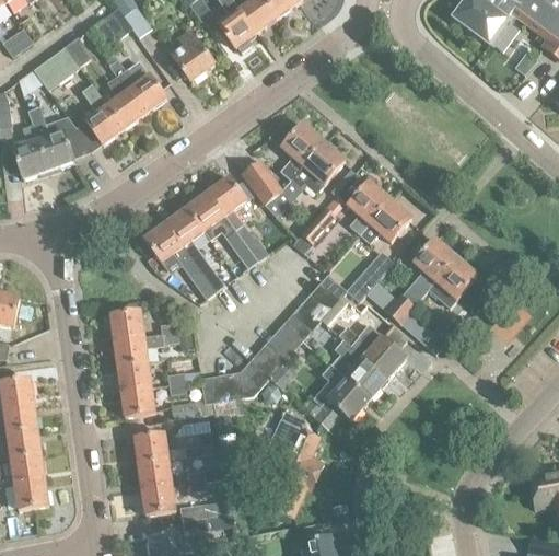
[(113,0),(125,15),(137,7),(131,0),(113,0)]
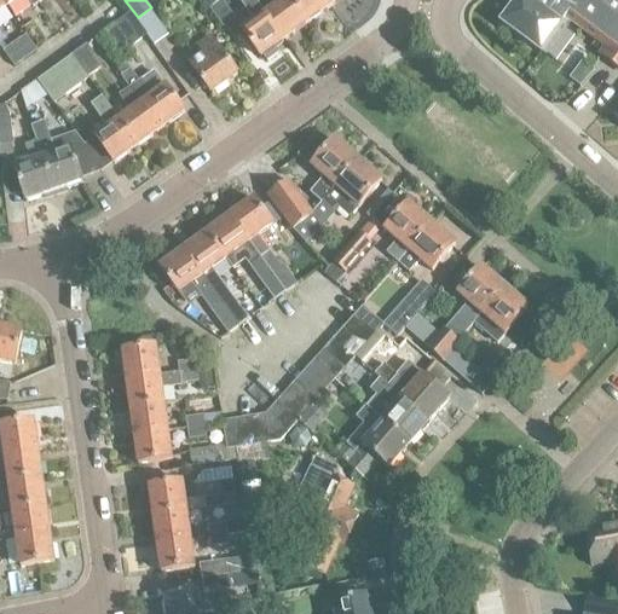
[(254,19),(253,21),(242,29),(259,53),(261,52),(261,51),(266,57),(277,48),(273,42),(281,38),(283,35),(256,0),(244,0),(242,3),(254,19)]
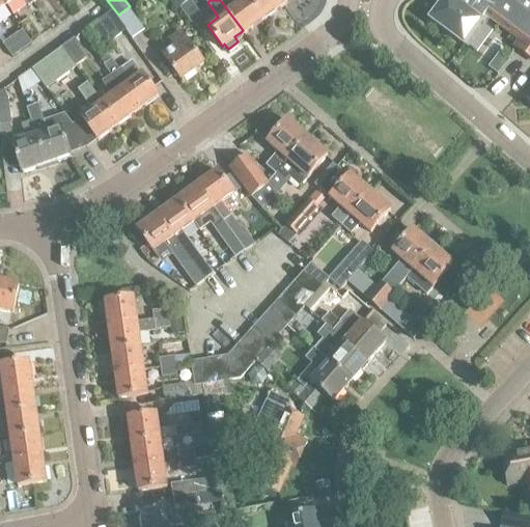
[(220,0),(243,30),(253,23),(262,17),(250,0),(220,0)]
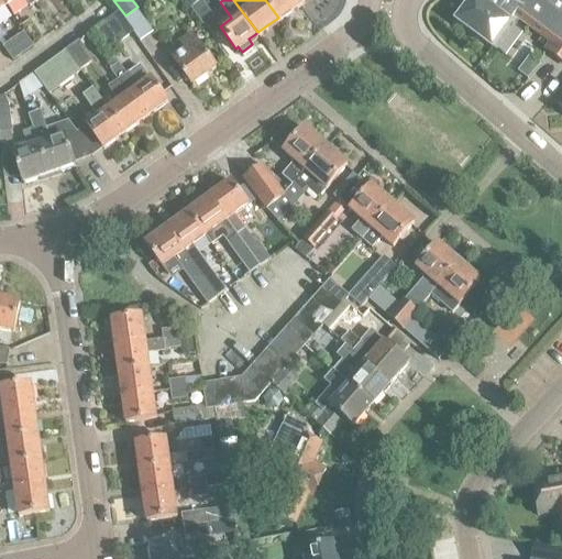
[(265,0),(278,18),(298,2),(296,0),(265,0)]
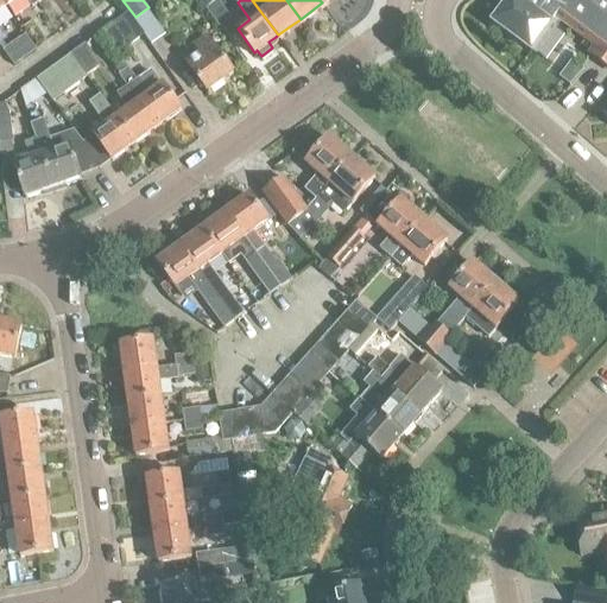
[(505,0),(491,20),(531,50),(532,48),(537,51),(555,26),(550,24),(552,21),(549,19),(523,0),(505,0)]
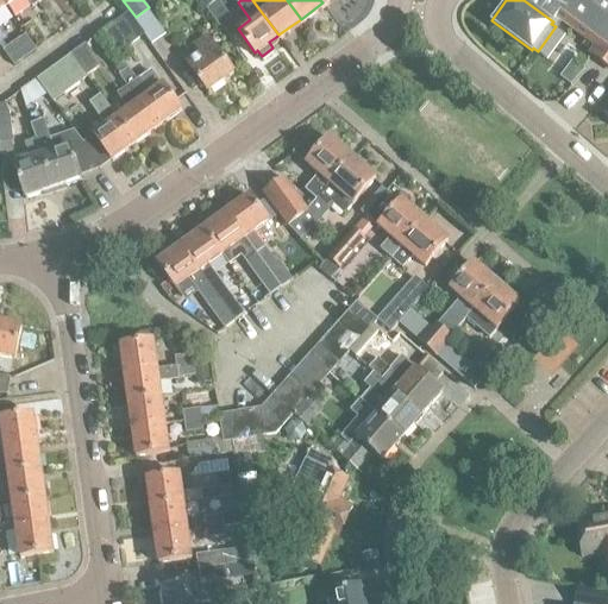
[(524,0),(550,19),(555,16),(582,36),(583,37),(593,43),(587,50),(607,65),(607,19),(603,17),(581,0),(524,0)]
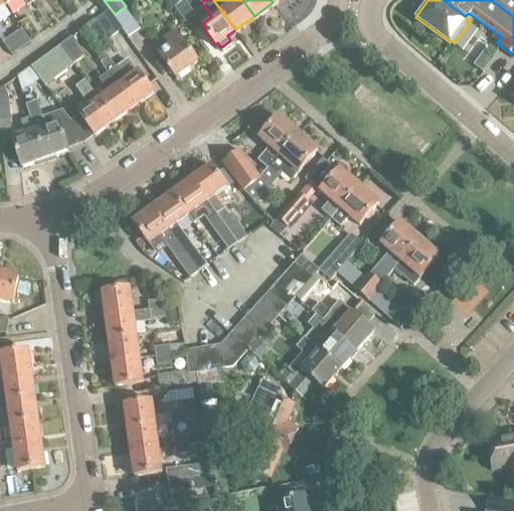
[(491,0),(510,14),(513,8),(513,0),(491,0)]
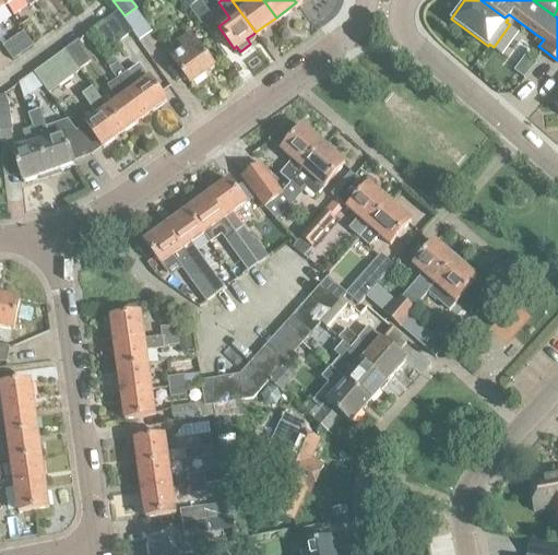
[(131,28),(123,18),(117,9),(105,16),(119,37),(131,28)]
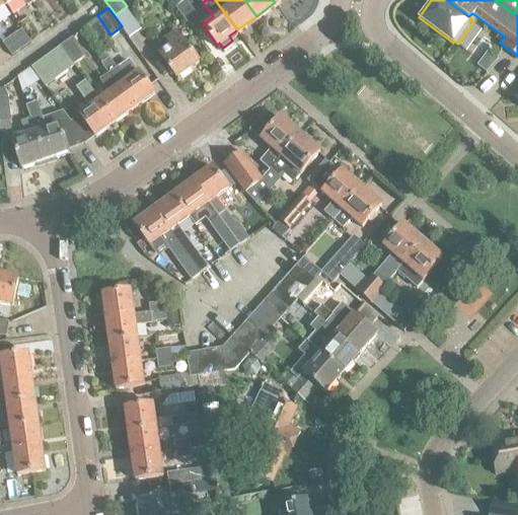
[(158,53),(174,76),(197,60),(174,28),(163,37),(169,44),(158,53)]
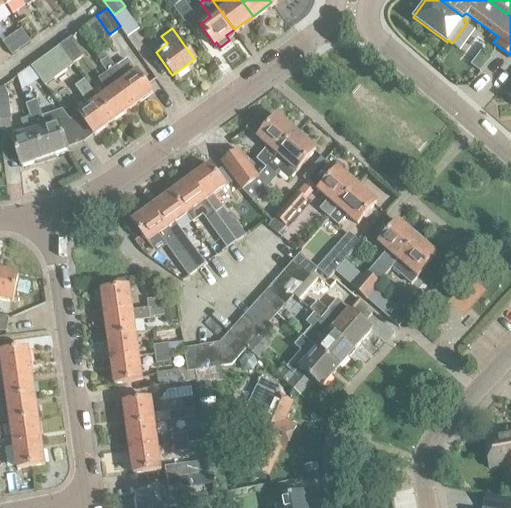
[(71,35),(68,37),(58,44),(71,62),(84,52),(71,35)]
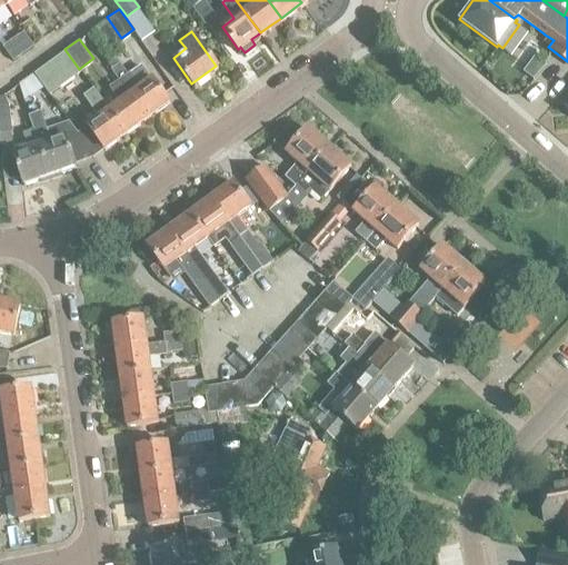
[(65,49),(32,73),(42,87),(49,95),(80,70),(79,69),(65,49)]
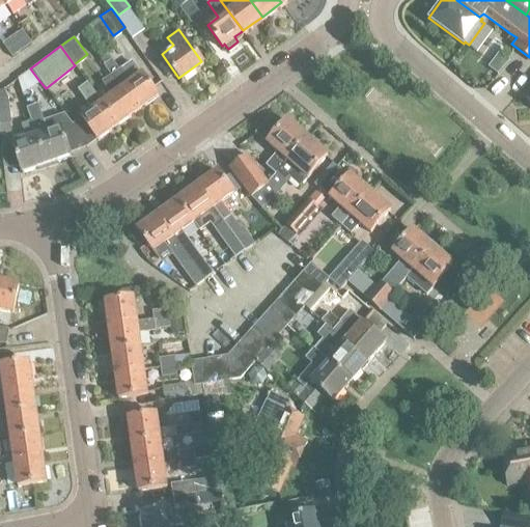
[(111,56),(103,62),(110,73),(118,67),(116,64),(111,56)]
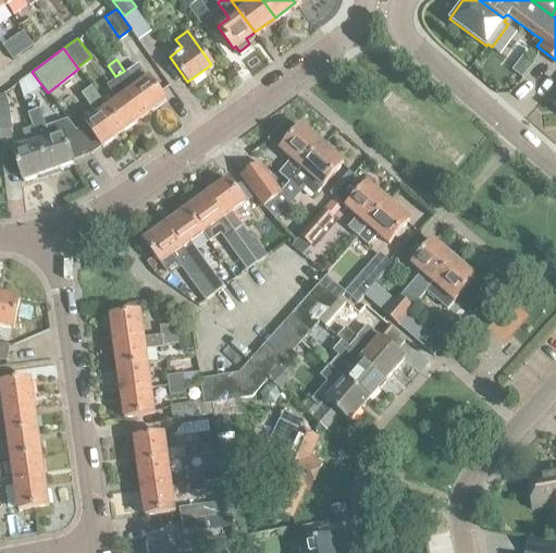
[(124,71),(115,76),(143,113),(164,98),(165,97),(149,75),(148,76),(144,80),(137,84),(126,69),(124,71)]
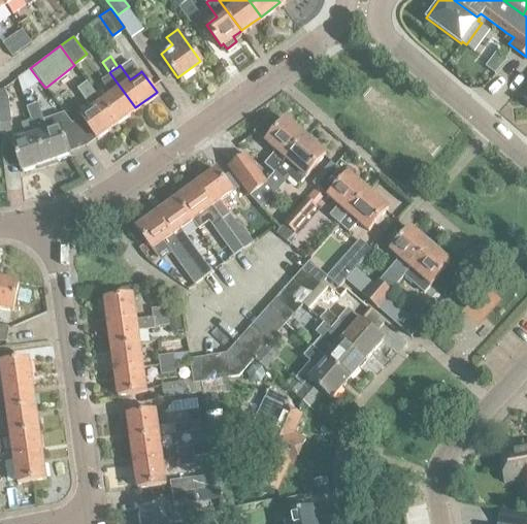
[(135,107),(109,72),(101,78),(111,93),(101,100),(117,122),(135,107)]
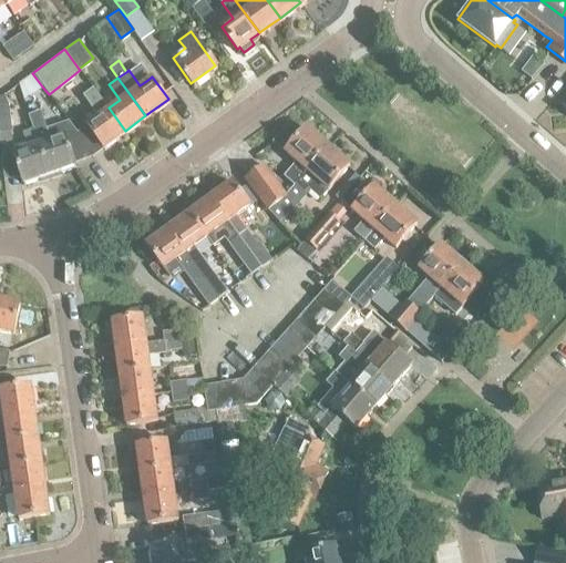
[(109,108),(93,86),(82,95),(98,116),(86,124),(103,146),(125,131),(109,108)]
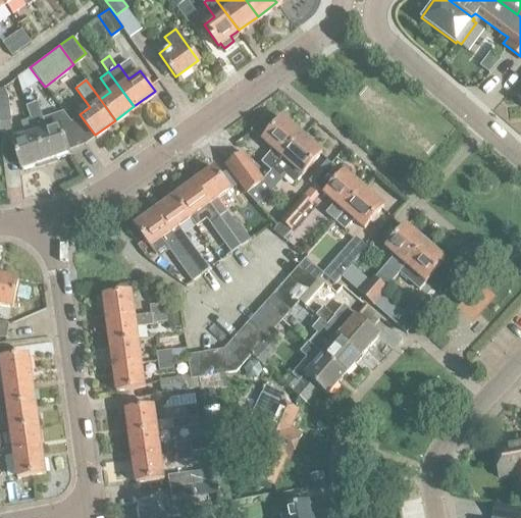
[(8,81),(0,86),(0,94),(7,94),(9,107),(14,106),(8,81)]
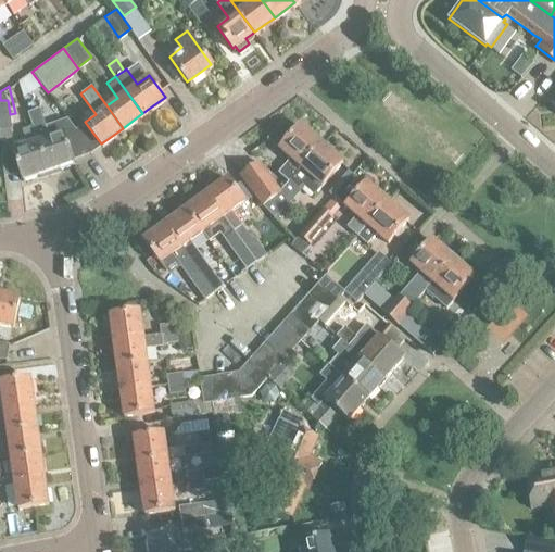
[(8,100),(0,100),(0,127),(11,126),(10,114),(8,100)]
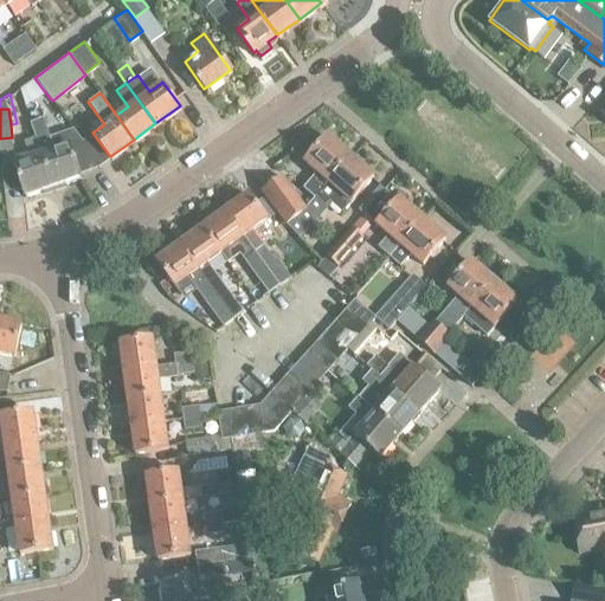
[(43,117),(30,122),(34,137),(51,186),(79,176),(78,173),(75,165),(94,159),(82,142),(72,130),(49,137),(43,117)]
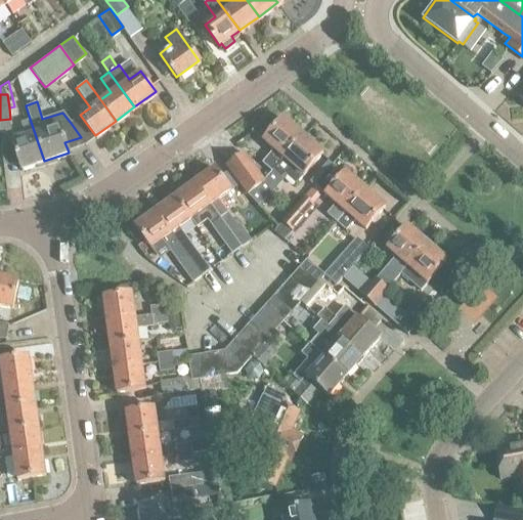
[(272,169),(304,133),(285,115),(277,123),(266,113),(253,127),(264,137),(274,145),(261,160),(271,169),(271,168),(272,169)]
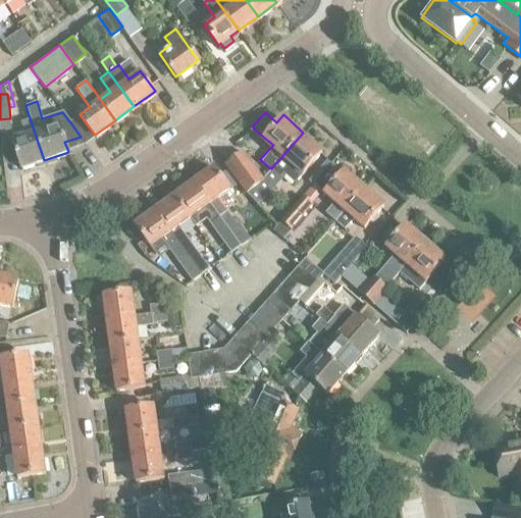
[(25,135),(11,140),(20,167),(44,160),(30,118),(20,120),(25,135)]
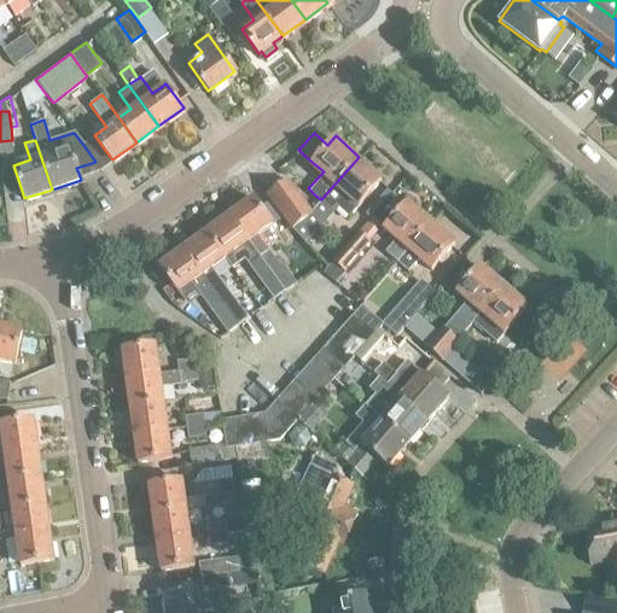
[(353,163),(321,199),(332,209),(336,204),(349,215),(359,203),(382,176),(359,157),(353,163)]
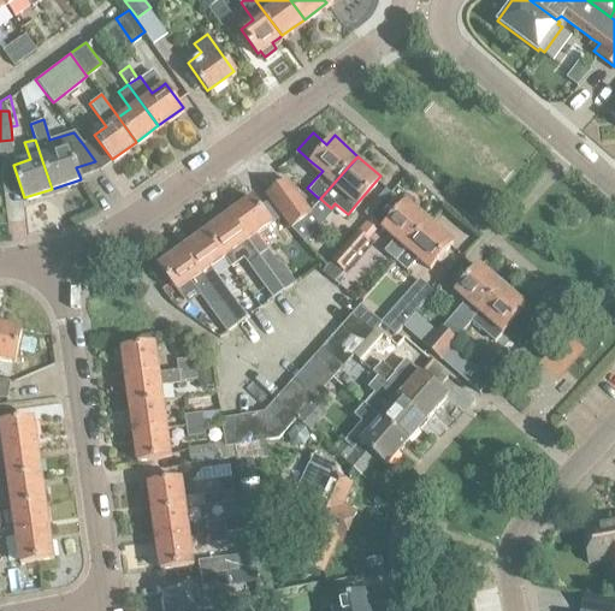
[(312,211),(311,209),(287,176),(265,191),(290,226),(293,225),(309,212),(312,211)]
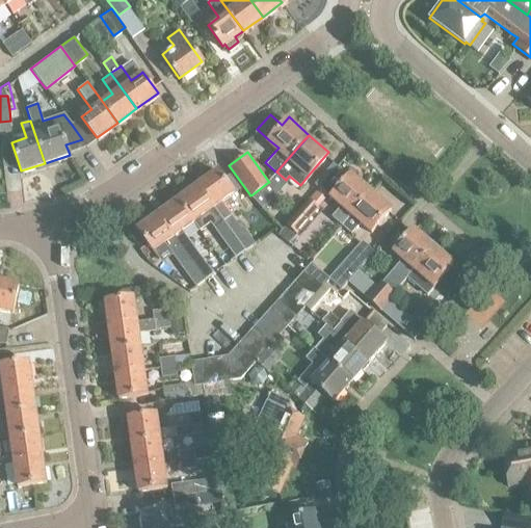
[(224,176),(218,168),(198,182),(197,183),(223,219),(233,232),(240,227),(231,214),(231,213),(221,201),(235,190),(224,176)]
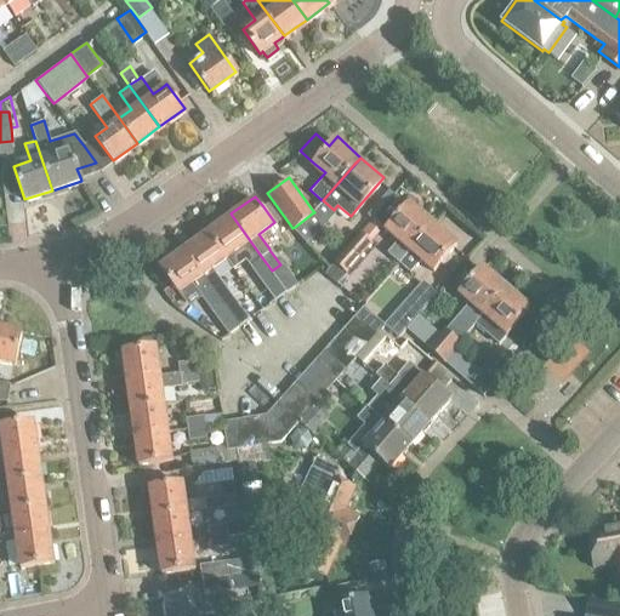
[(314,212),(312,214),(322,222),(334,210),(323,200),(313,211),(314,212)]
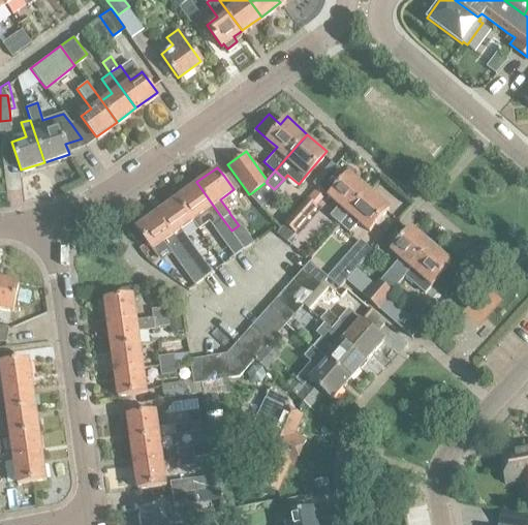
[(342,179),(335,187),(329,194),(339,204),(330,214),(340,222),(349,212),(370,188),(349,171),(342,179)]
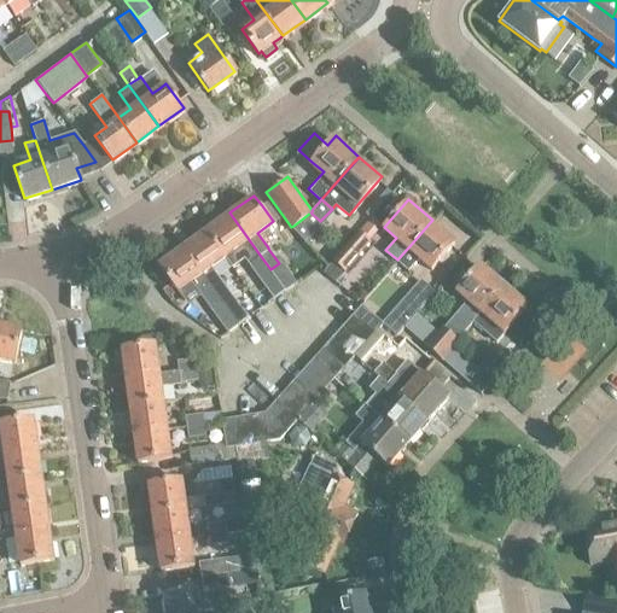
[(391,202),(383,210),(391,219),(400,209),(391,202)]
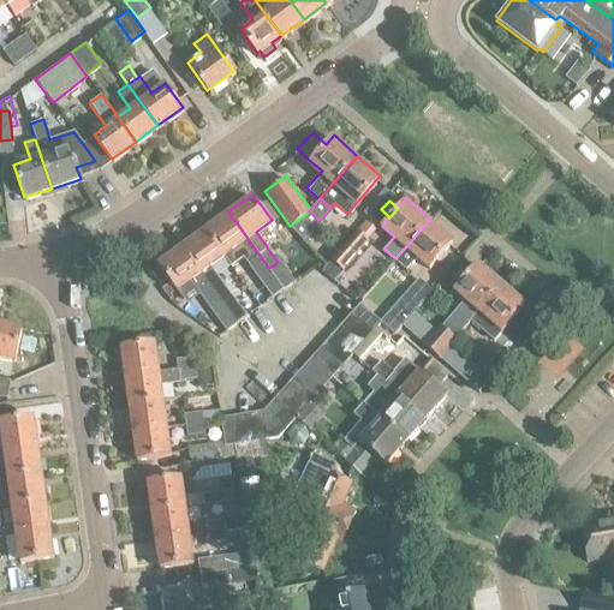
[(228,211),(207,227),(204,228),(224,253),(231,264),(233,263),(243,256),(248,262),(258,253),(228,211)]
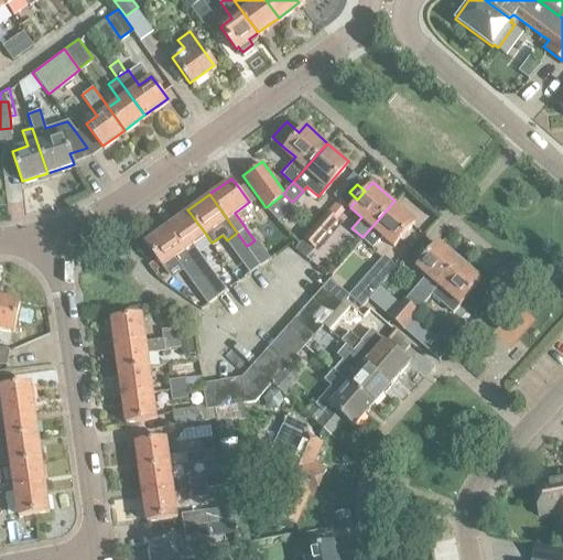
[(394,201),(372,226),(363,237),(372,246),(382,235),(393,245),(415,219),(394,201)]
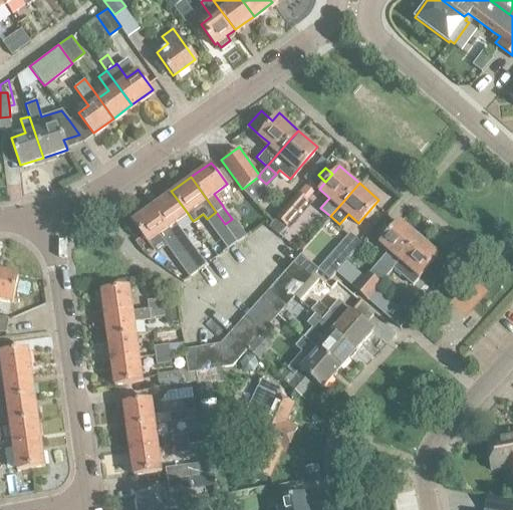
[(187,212),(171,191),(153,205),(168,226),(177,239),(186,250),(193,244),(176,220),(187,212)]
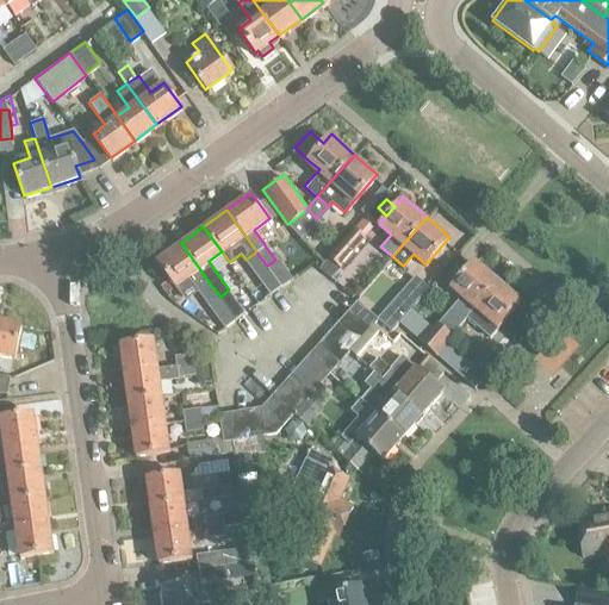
[(354,226),(328,257),(340,268),(366,237),(364,235),(354,226)]
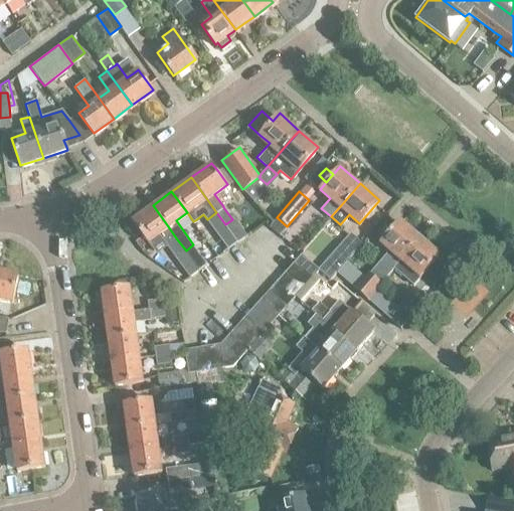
[(168,226),(153,205),(133,219),(153,247),(153,246),(163,239),(167,244),(167,245),(176,258),(186,250),(177,239),(168,226)]
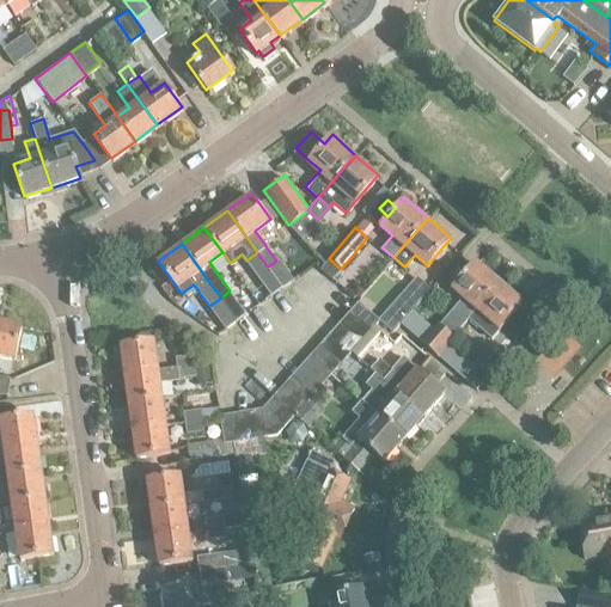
[(257,252),(246,261),(257,276),(269,268),(268,267),(257,252)]
